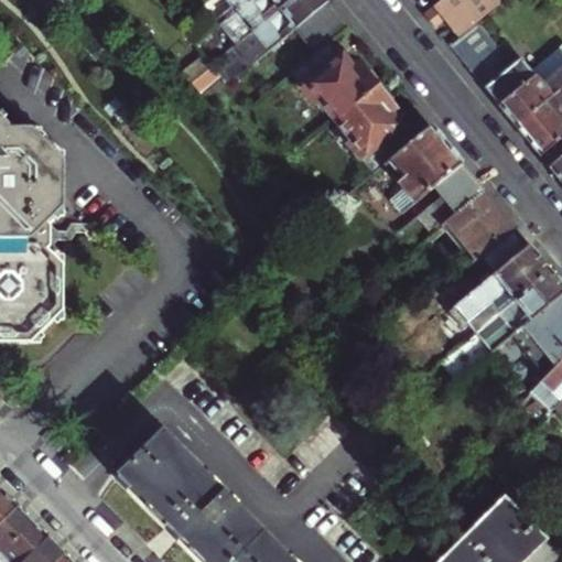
[(226,0),(228,2),(234,9),(245,0),(226,0)]
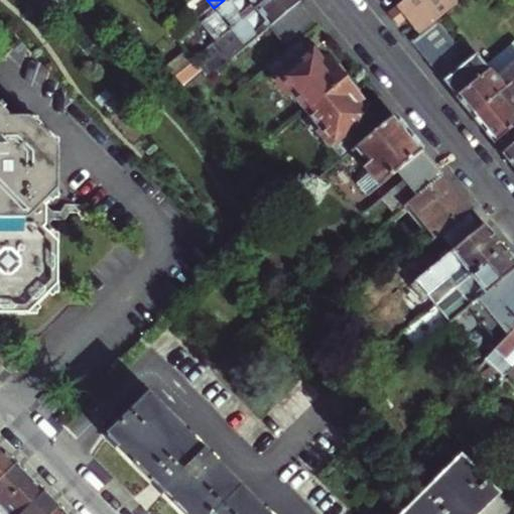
[(224,0),(214,8),(224,20),(229,26),(256,3),(253,0),(224,0)]
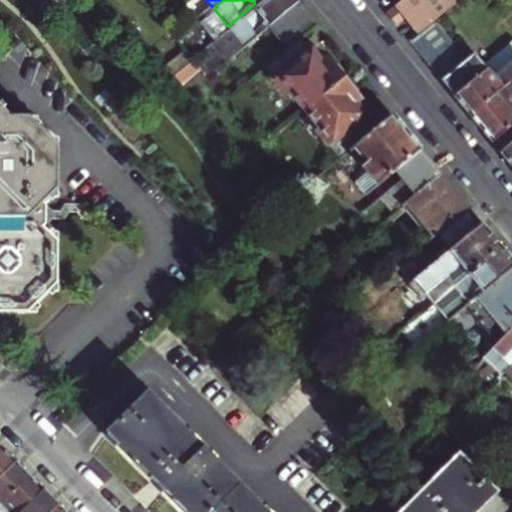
[(276,19),(294,40),(299,36),(317,21),(299,0),(259,0),(255,3),(228,26),(244,45),(276,19)]
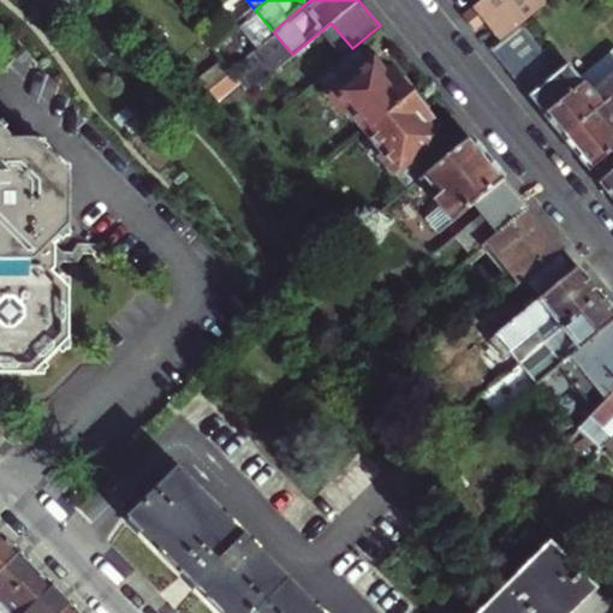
[(484,0),(466,15),(478,30),(489,22),(494,28),(491,30),(503,45),(525,25),(557,0),(484,0)]
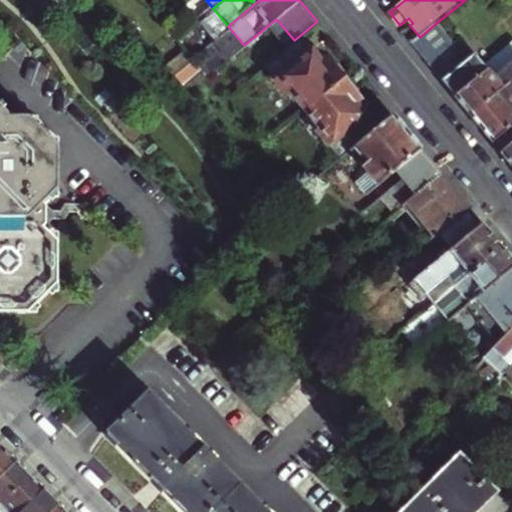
[(208,2),(169,35),(174,41),(202,18),(213,8),(208,2)]
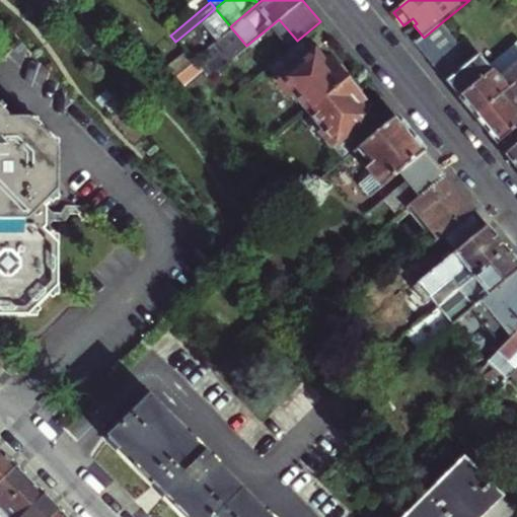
[(225,20),(215,8),(204,18),(214,29),(225,20)]
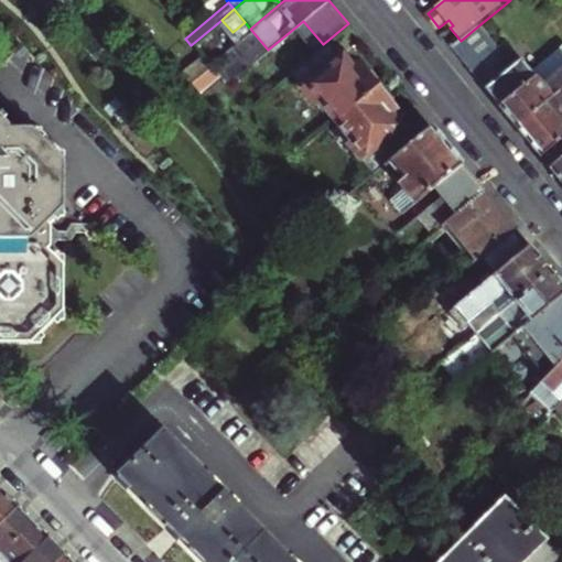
[(245,22),(233,32),(238,39),(241,36),(250,29),(245,22)]
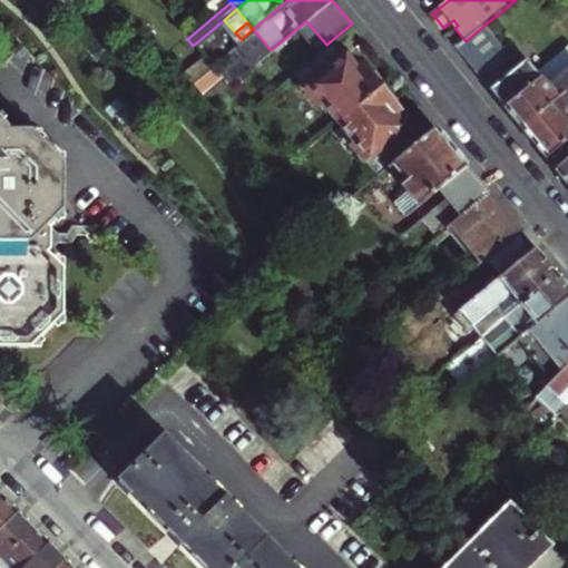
[(459,47),(468,58),(496,36),(487,23),(466,41),(459,47)]
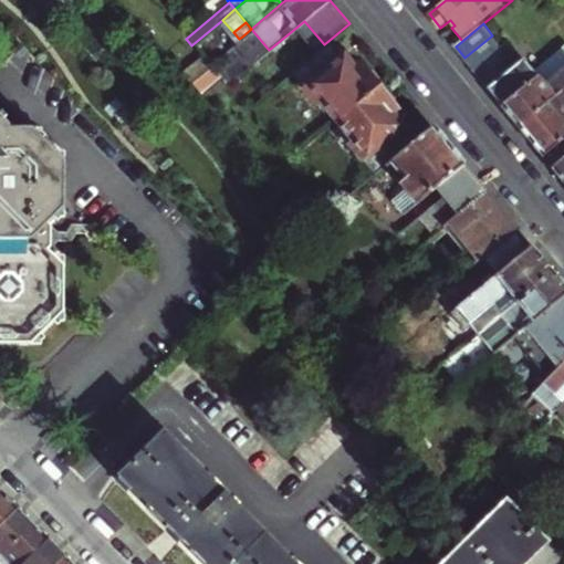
[(259,58),(269,50),(251,29),(242,37),(259,58)]
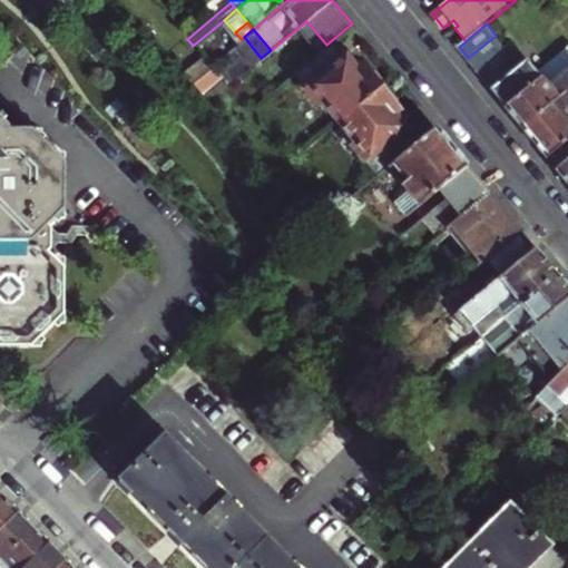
[(468,58),(477,69),(505,46),(496,36),(468,58)]
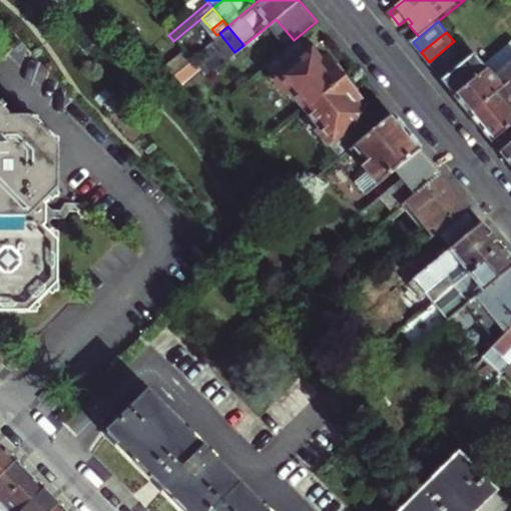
[(294,40),(265,63),(294,98),(299,93),(308,105),(342,77),(339,72),(340,67),(333,58),(328,59),(325,56),(321,61),(299,36),(294,40)]
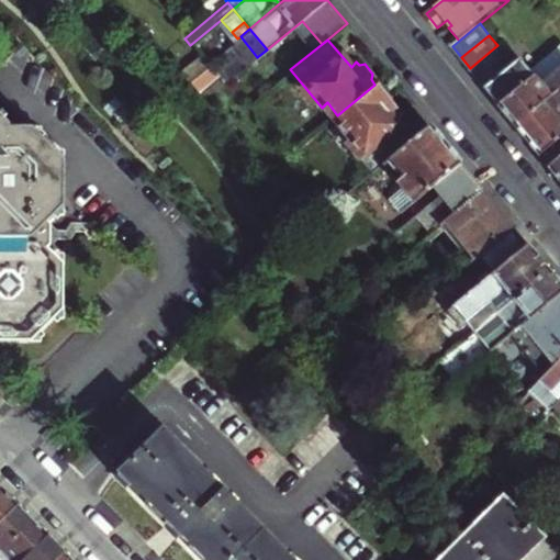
[(478,78),(505,56),(497,45),(470,68),(478,78)]
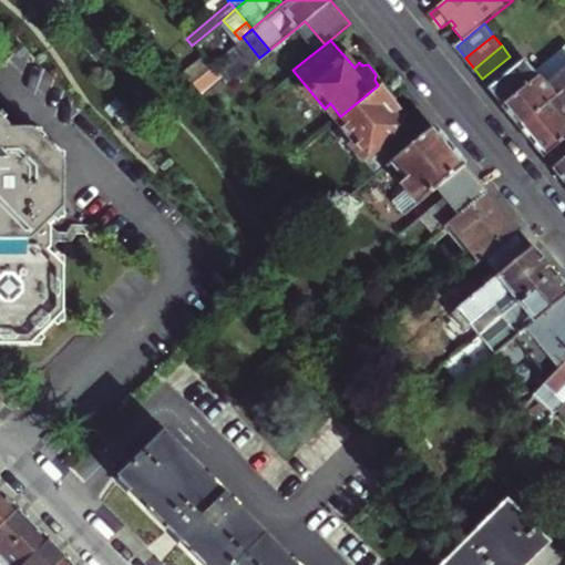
[(201,71),(208,64),(194,48),(186,54),(201,71)]
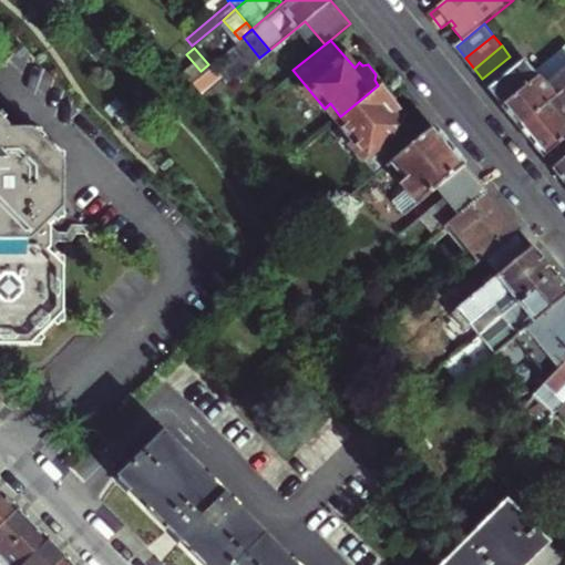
[(208,64),(201,71),(206,79),(215,72),(208,64)]
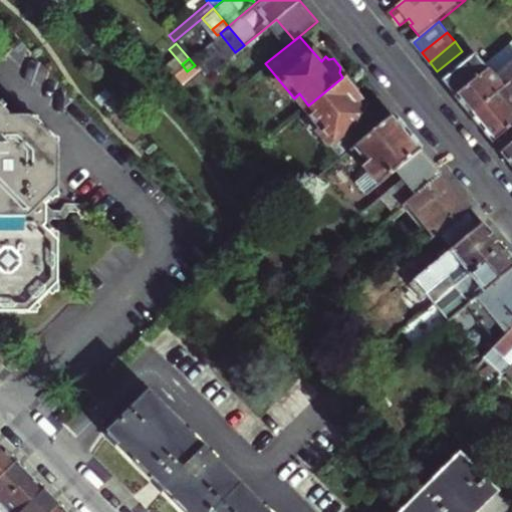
[(342,77),(308,105),(318,116),(312,121),(340,155),(374,128),(353,100),(358,96),(355,92),(356,86),(351,80),(345,80),(342,77)]
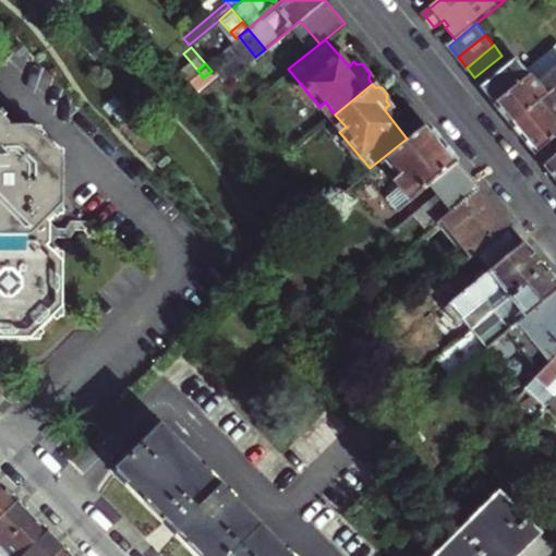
[(555,91),(515,125),(539,155),(555,139),(555,91)]
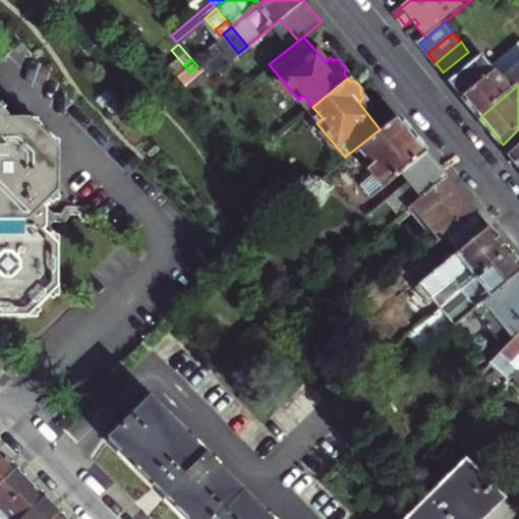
[(345,157),(335,165),(347,180),(343,183),(348,189),(336,198),(347,212),(378,187),(384,195),(376,202),(391,221),(407,208),(447,175),(398,115),(380,129),(345,157)]
